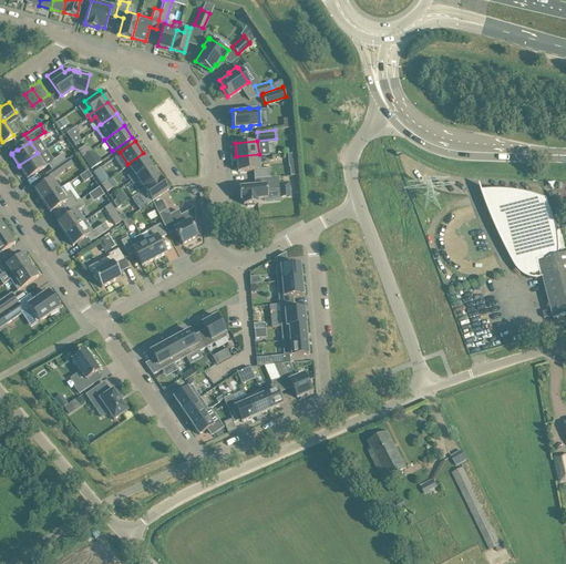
[(95,161),(88,150),(82,153),(90,165),(95,161)]
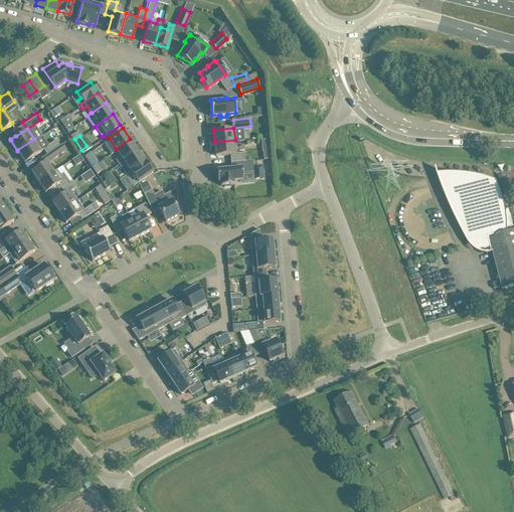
[(55,138),(42,147),(46,153),(50,150),(59,144),(55,138)]
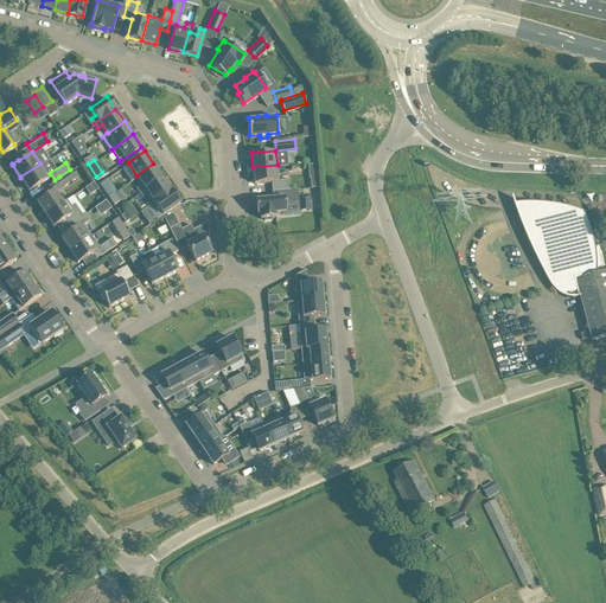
[(49,175),(40,164),(20,177),(29,190),(49,175)]
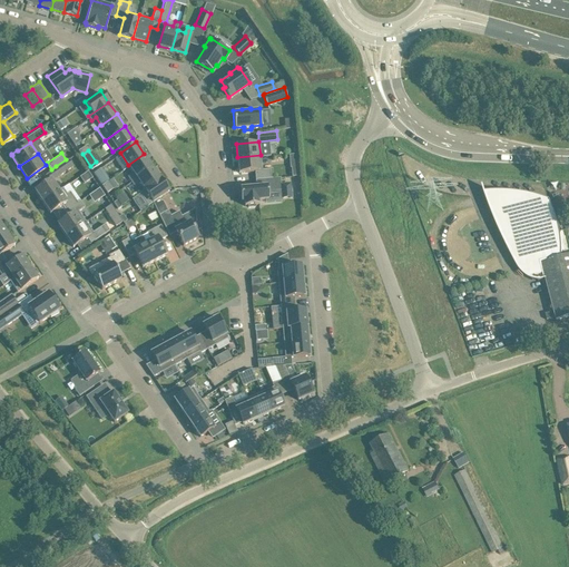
[(127,174),(131,179),(151,166),(144,154),(128,165),(133,170),(127,174)]
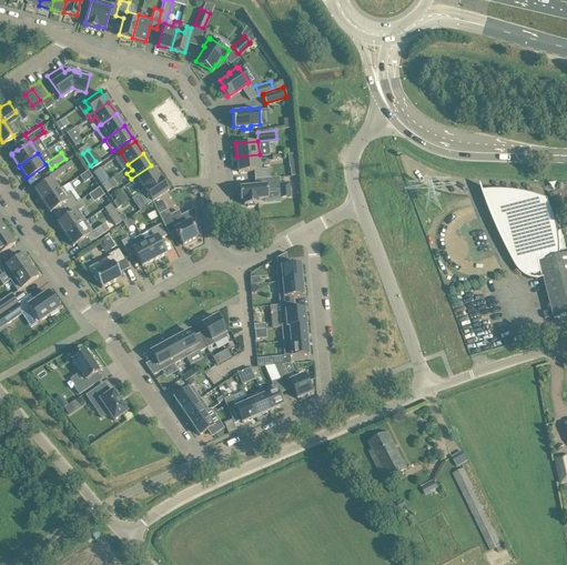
[(253,169),(254,178),(271,175),(271,165),(261,167),(260,154),(236,157),(238,170),(253,169)]
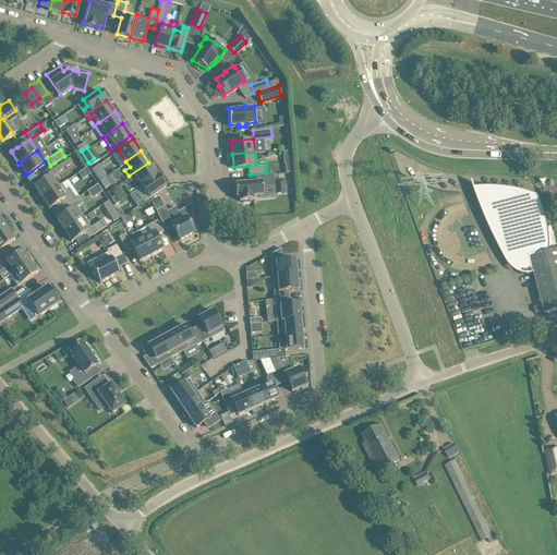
[(64,156),(55,163),(59,167),(70,159),(67,154),(64,156)]
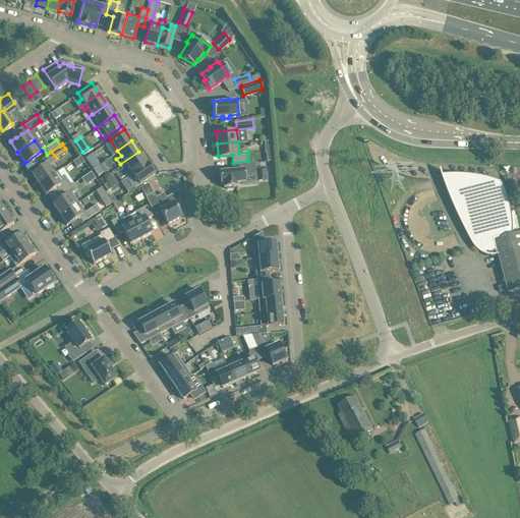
[(127,165),(131,172),(146,162),(138,152),(120,164),(122,168),(127,165)]
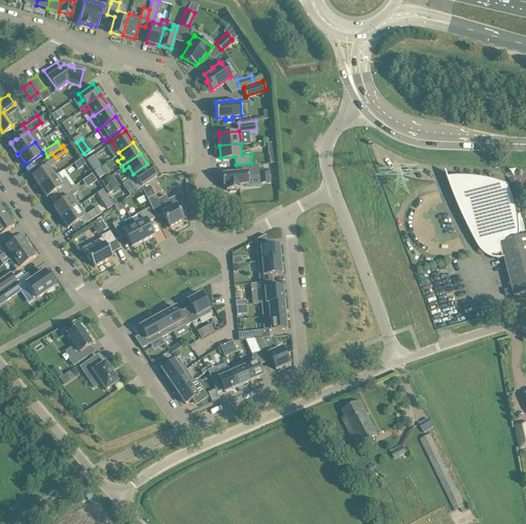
[(84,161),(81,155),(74,161),(77,166),(84,161)]
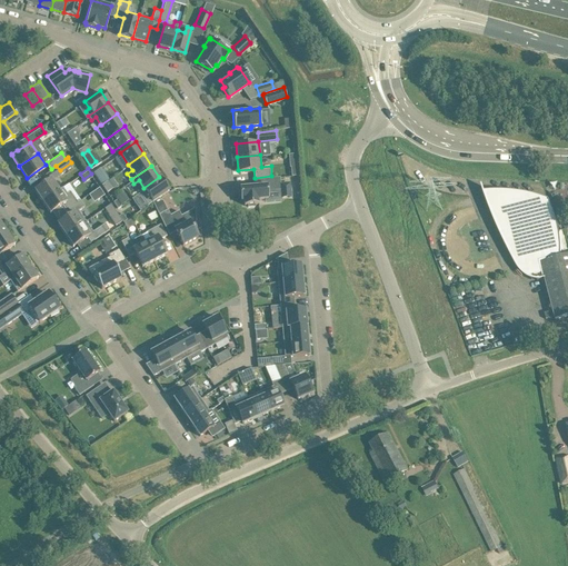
[(266,188),(280,187),(279,175),(271,176),(255,178),(255,185),(239,186),(240,199),(243,199),(243,204),(247,202),(247,205),(253,204),(253,202),(257,201),(257,198),(267,197),(266,188)]
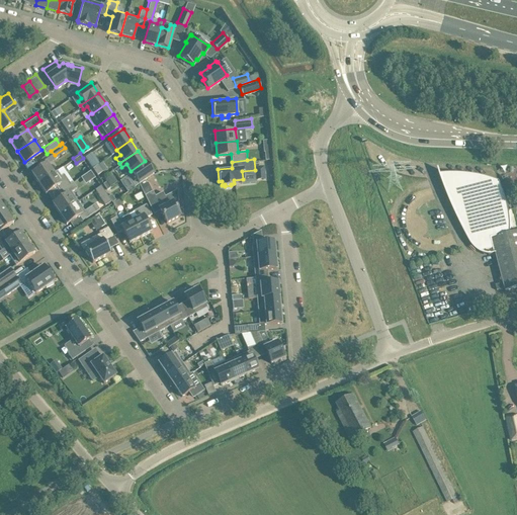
[(30,171),(37,182),(53,171),(46,161),(41,164),(30,171)]
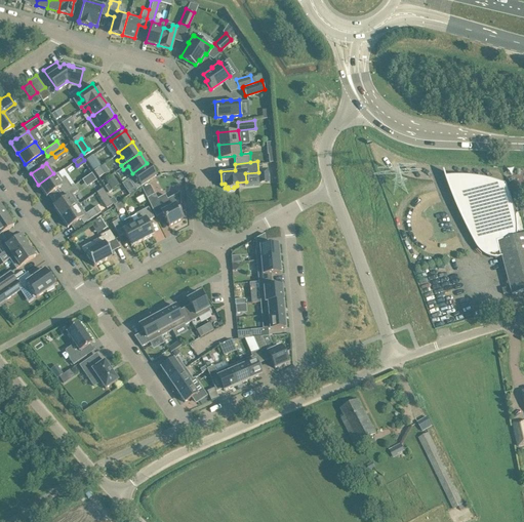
[(132,173),(128,175),(135,188),(140,185),(147,181),(155,174),(147,163),(132,173)]
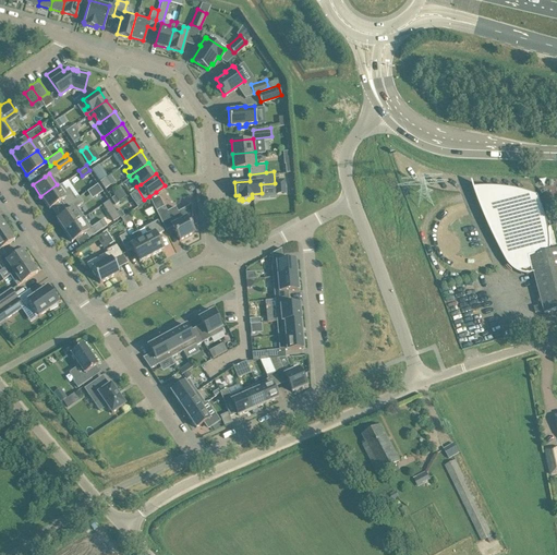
[(109,181),(105,175),(99,178),(105,184),(109,181)]
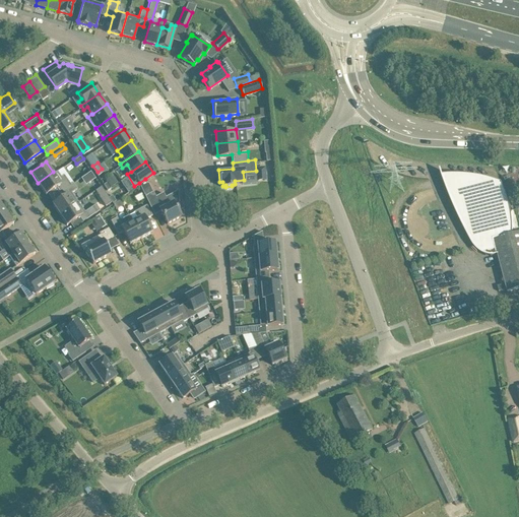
[(57,185),(60,190),(70,183),(69,183),(63,173),(60,175),(56,169),(53,172),(38,183),(45,193),(57,185)]
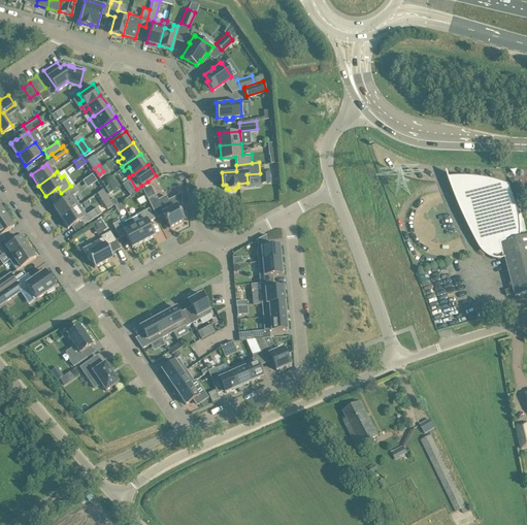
[(96,177),(92,171),(85,175),(89,182),(96,177)]
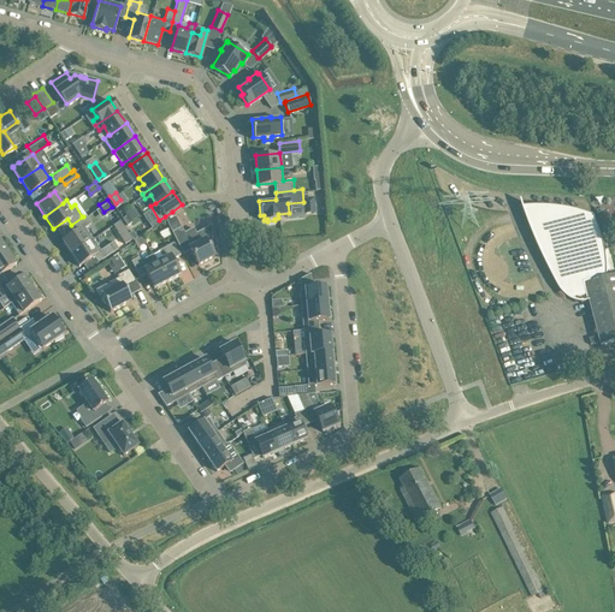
[(604,248),(599,225),(593,214),(584,211),(577,208),(572,207),(567,206),(563,206),(557,205),(549,203),(542,203),(537,203),(530,203),(522,205),(525,212),(527,219),(537,242),(539,248),(547,263),(553,275),(559,286),(562,290),(565,293),(569,296),(572,298),(574,298),(580,299),(583,301),(584,299),(589,298),(598,333),(589,336),(590,343),(599,339),(601,343),(614,338),(614,265),(610,247),(604,248)]
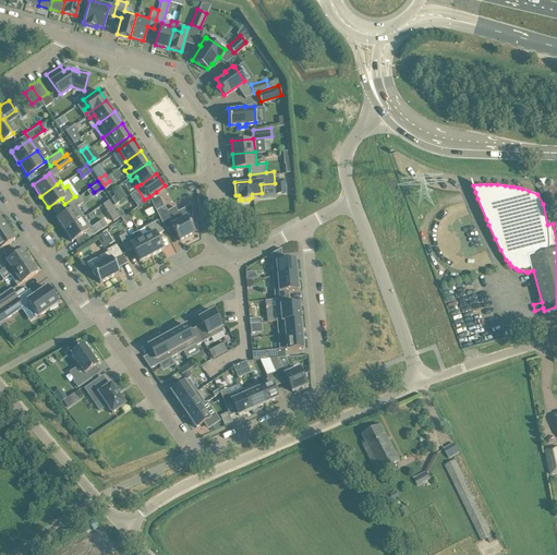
[(190,203),(177,209),(174,205),(166,208),(158,194),(157,194),(156,192),(149,196),(165,228),(171,225),(179,238),(193,230),(189,224),(191,222),(192,224),(190,202),(190,203)]
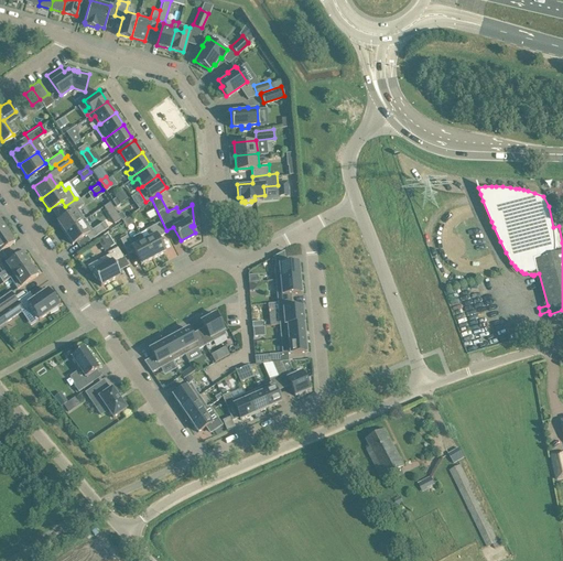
[(56,219),(64,232),(84,217),(76,207),(83,203),(78,196),(75,198),(76,198),(65,206),(68,212),(56,219)]
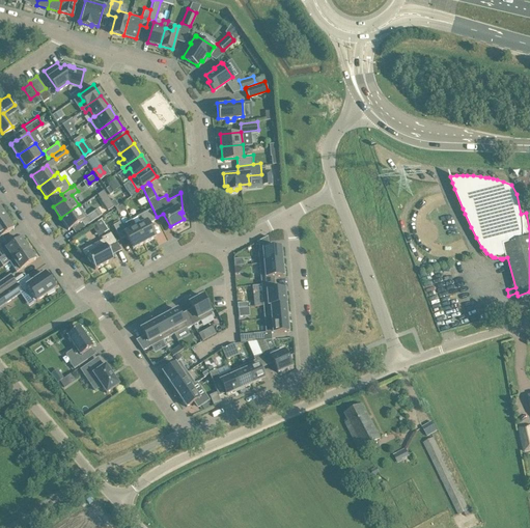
[(103,189),(96,193),(107,209),(113,204),(103,189)]
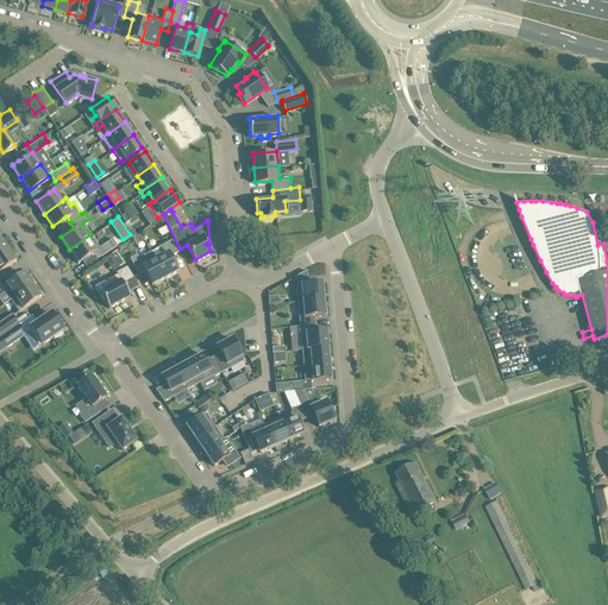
[(137,241),(145,238),(142,231),(133,234),(137,241)]
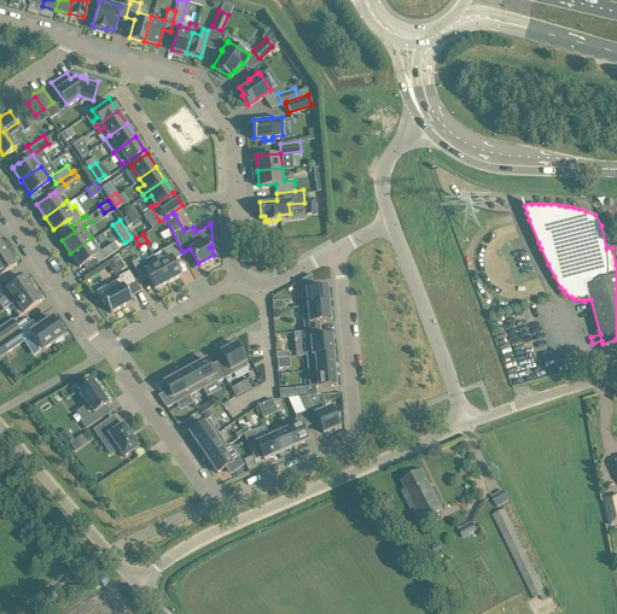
[(92,238),(70,253),(79,265),(93,255),(97,261),(117,247),(112,240),(99,250),(92,238)]
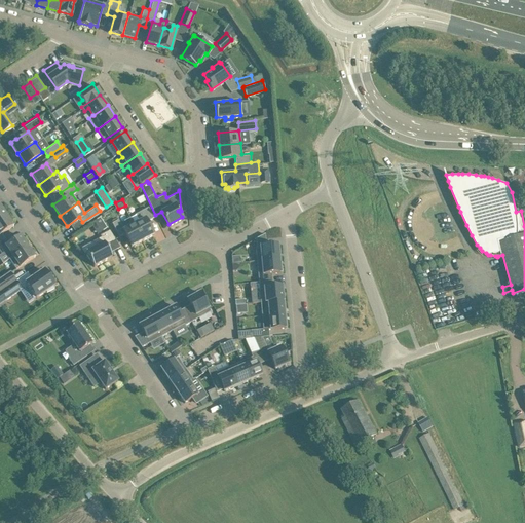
[(132,221),(133,223),(133,222),(142,238),(153,232),(146,220),(153,216),(147,206),(135,213),(138,218),(132,221)]
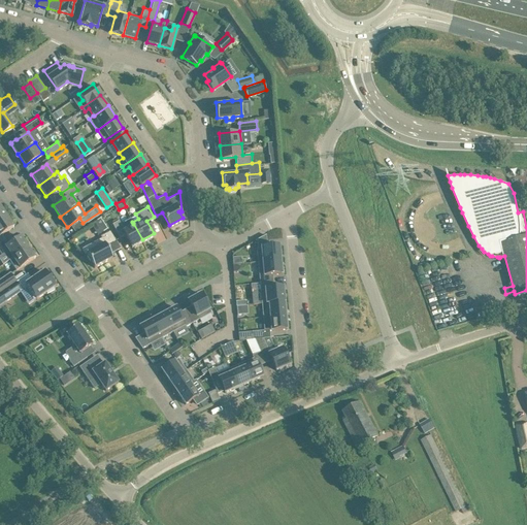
[(0,240),(4,238),(1,233),(12,225),(5,215),(0,218),(0,240)]
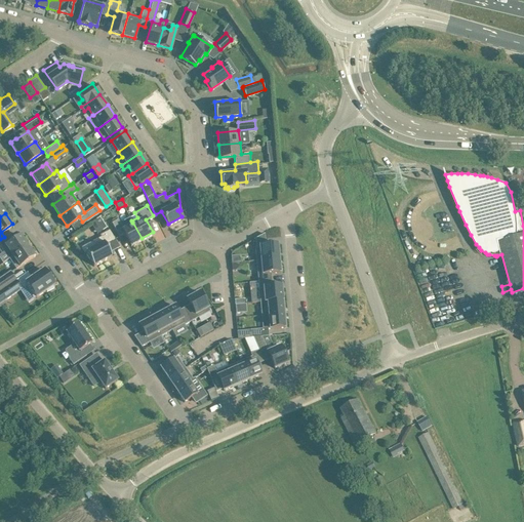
[(98,215),(94,219),(101,230),(106,226),(98,215)]
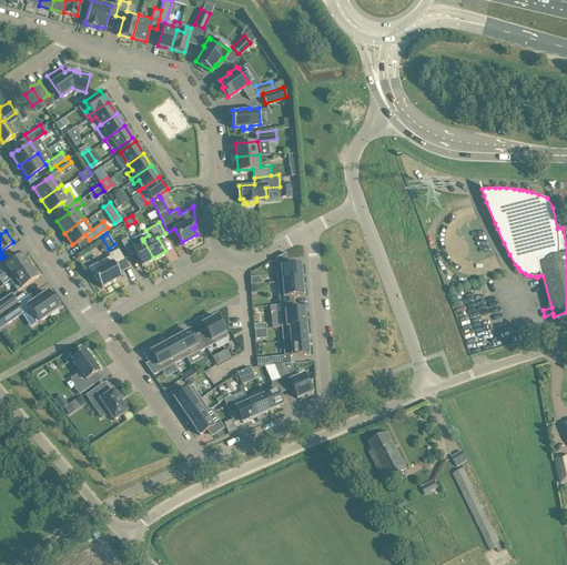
[(143,240),(143,241),(133,246),(127,235),(120,240),(128,254),(134,251),(141,264),(153,258),(143,240)]
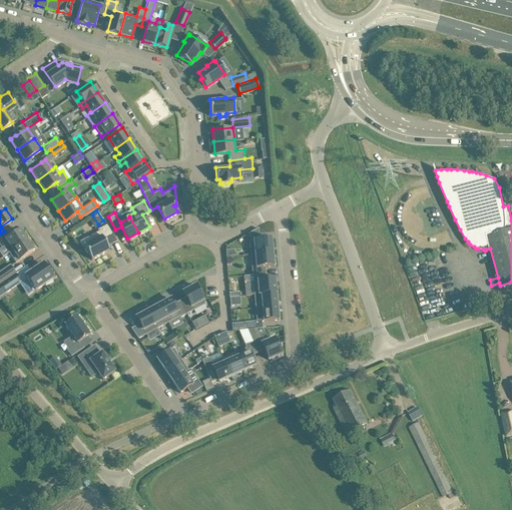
[(96,227),(97,229),(78,239),(87,252),(87,251),(91,259),(108,248),(103,238),(112,232),(106,222),(96,227)]
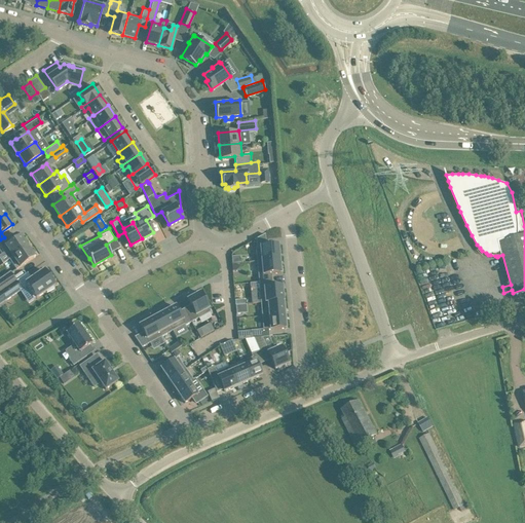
[(255,237),(255,245),(254,246),(255,259),(256,259),(278,257),(277,243),(265,245),(264,232),(255,237)]
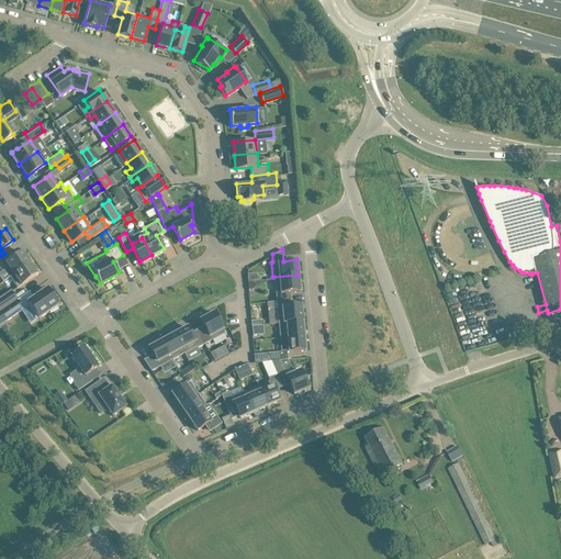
[(0,271),(8,266),(12,271),(12,272),(29,261),(21,250),(9,259),(4,254),(0,256),(0,271)]
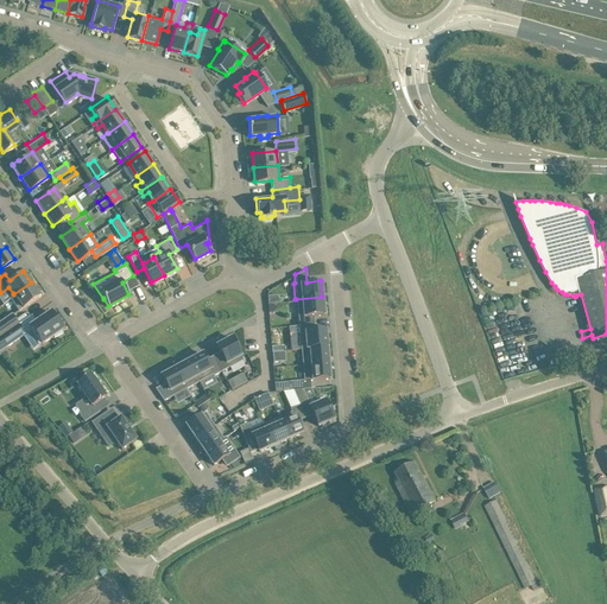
[(13,294),(13,293),(10,297),(18,309),(39,294),(31,283),(13,294)]
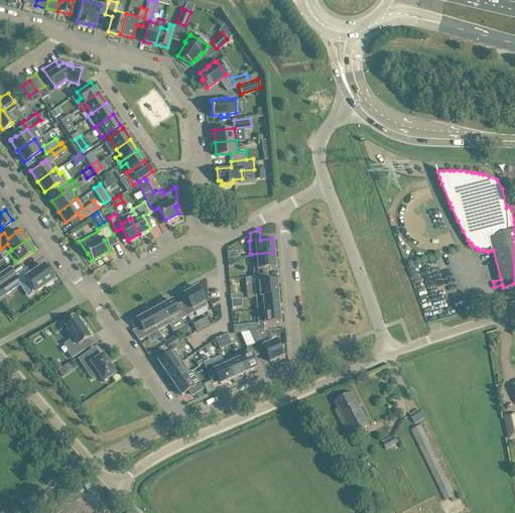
[(250,268),(250,275),(263,274),(262,267),(274,266),(273,252),(251,254),(252,267),(250,268)]
